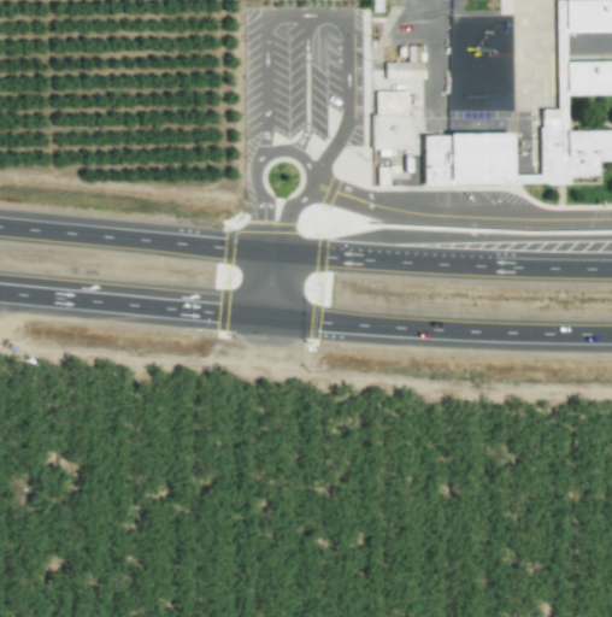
[(375,0),(375,12),(384,12),(383,0),(375,0)]
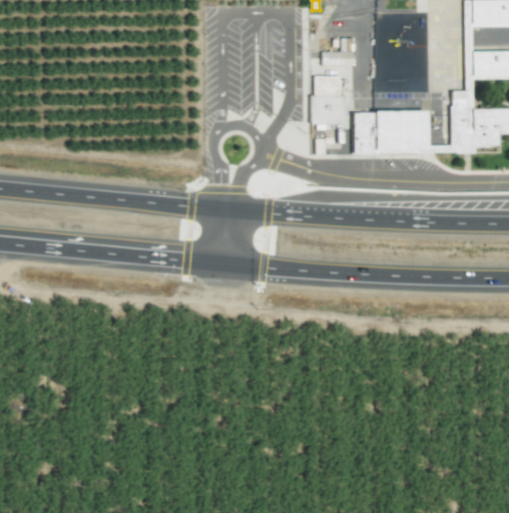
[(508,0),(467,0),(464,0),(465,27),(508,26),(508,0)]
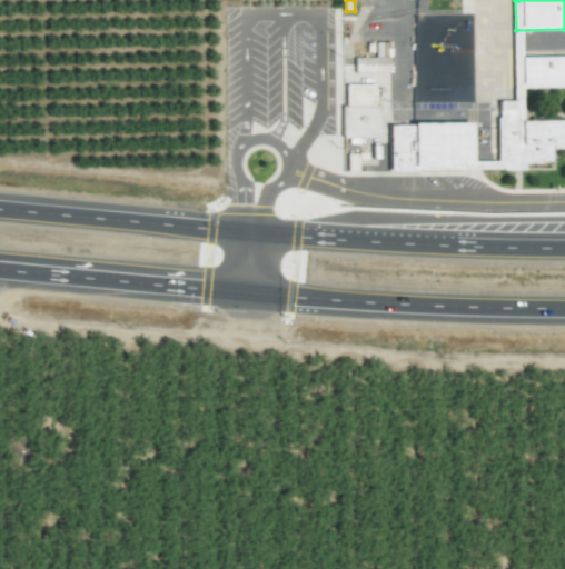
[(393,171),(527,169),(527,162),(555,162),(555,149),(564,149),(564,120),(525,121),(525,88),(564,87),(564,56),(524,57),(524,32),(516,32),(516,101),(501,101),(501,161),(482,162),(483,166),(474,166),(474,123),(392,123),(393,171)]
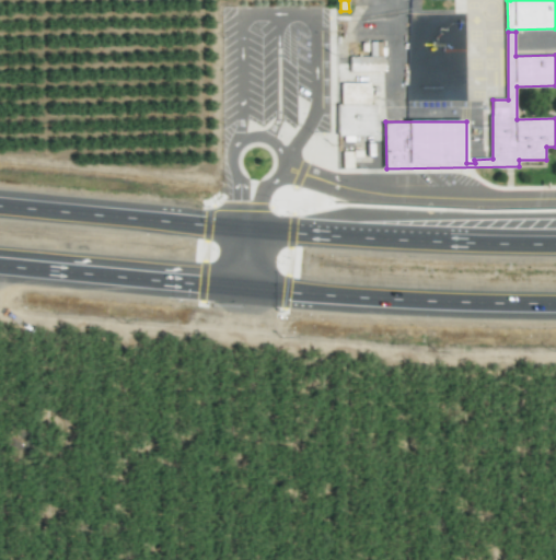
[(352,71),(385,71),(385,42),(372,42),(373,57),(352,57),(352,71)]
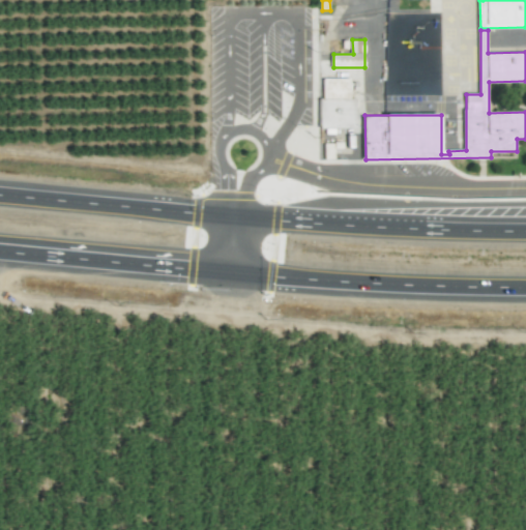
[(351,79),(324,79),(325,98),(321,98),(321,128),(357,128),(356,98),(352,98),(351,79)]
